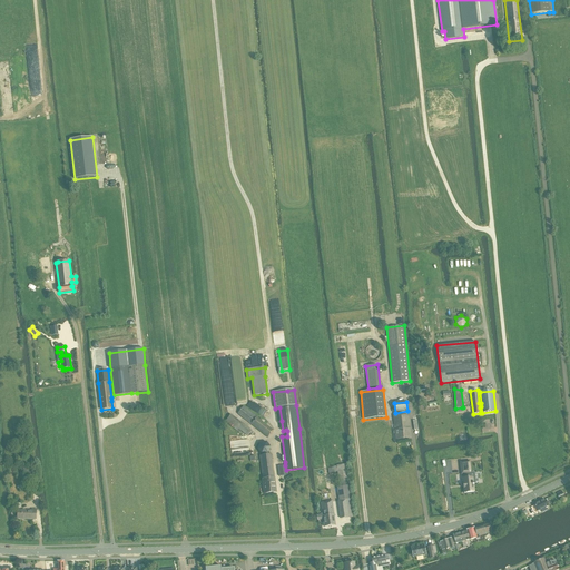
[(267,438),(273,431),(256,418),(243,406),(237,414),(267,438)]
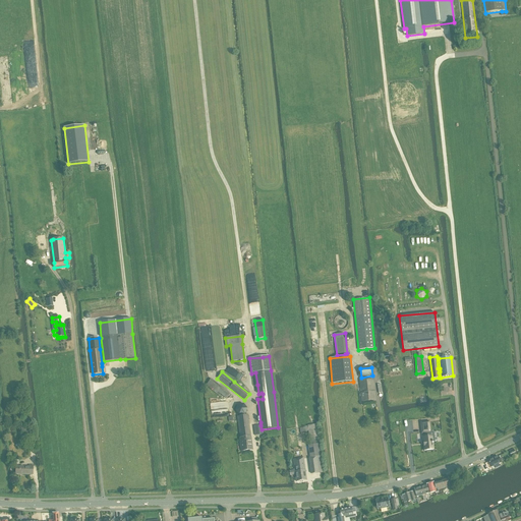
[(217,394),(222,388),(211,380),(206,386),(217,394)]
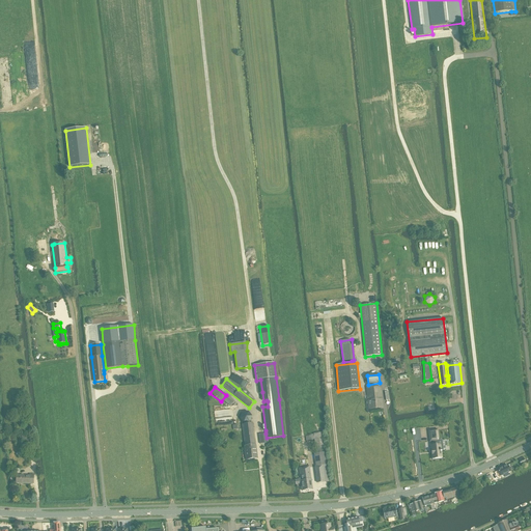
[(367,404),(368,404),(368,410),(383,409),(381,387),(371,387),(366,388),(368,401),(367,402),(367,404)]
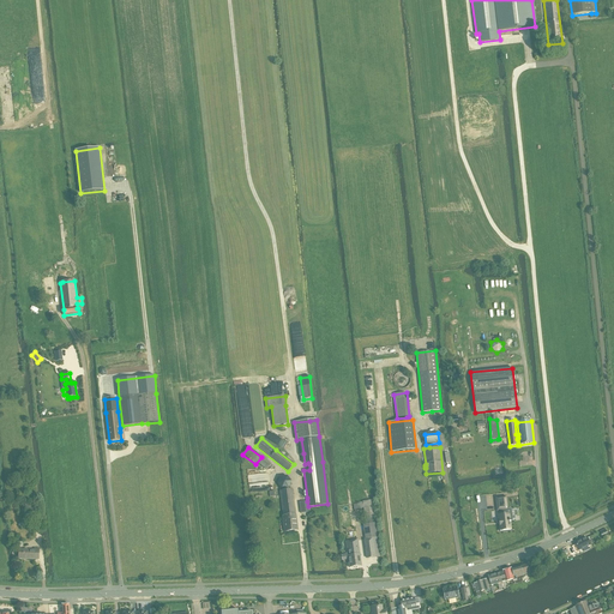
[(271,464),(262,457),(256,464),(258,467),(260,464),(266,470),(271,464)]
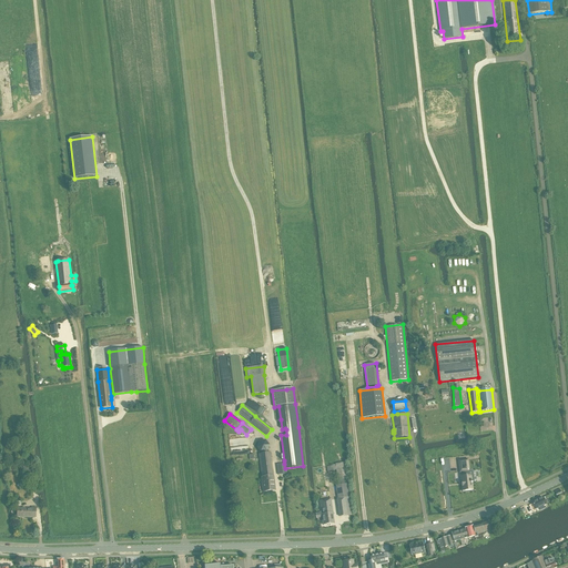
[(269,453),(269,448),(270,446),(265,440),(260,442),(256,447),(259,449),(262,477),(261,477),(263,493),(275,490),(274,476),(273,476),(271,453),(269,453)]
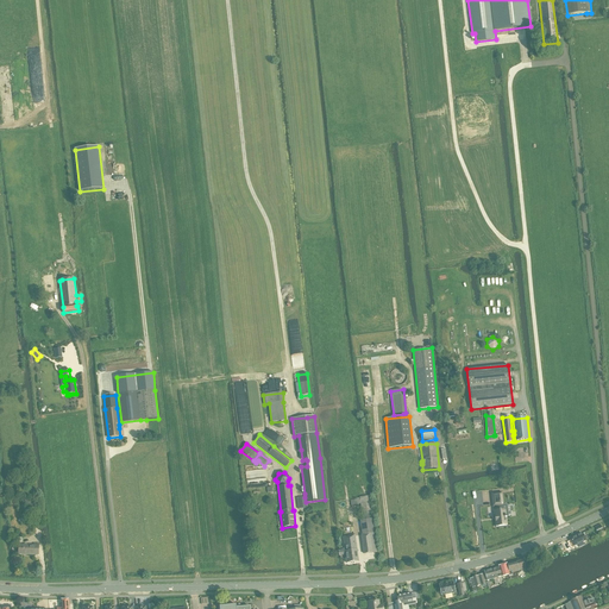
[(502,495),(491,495),(494,507),(497,507),(503,506),(502,495)]
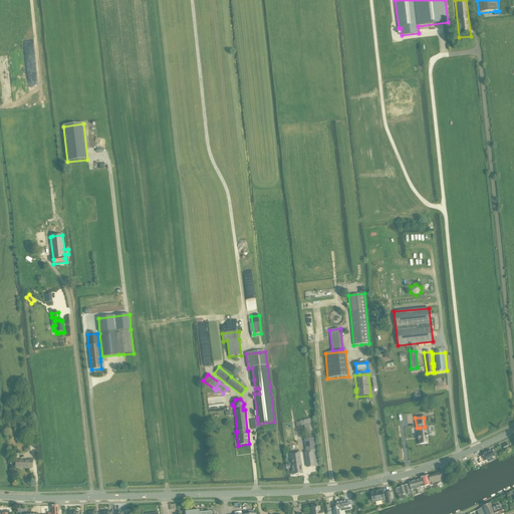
[(314,433),(312,419),(303,420),(303,421),(300,421),(301,422),(296,423),(296,427),(304,426),(306,439),(304,439),(305,451),(305,452),(307,468),(317,466),(313,438),(311,438),(311,434),(314,433)]
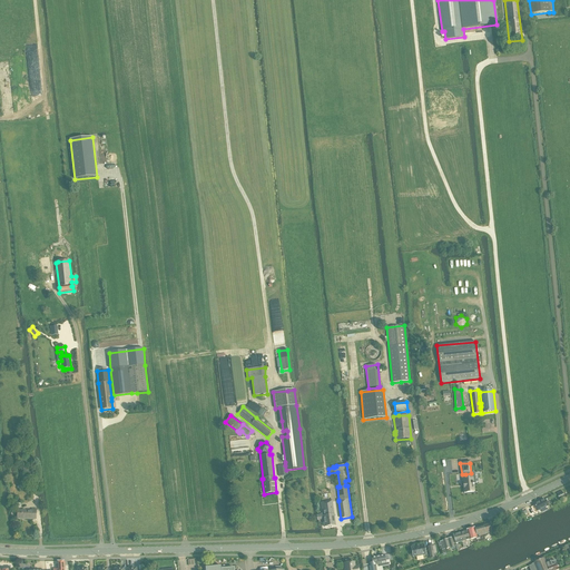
[(283,465),(278,467),(279,477),(284,477),(285,477),(285,474),(287,474),(286,470),(285,465),(283,465)]
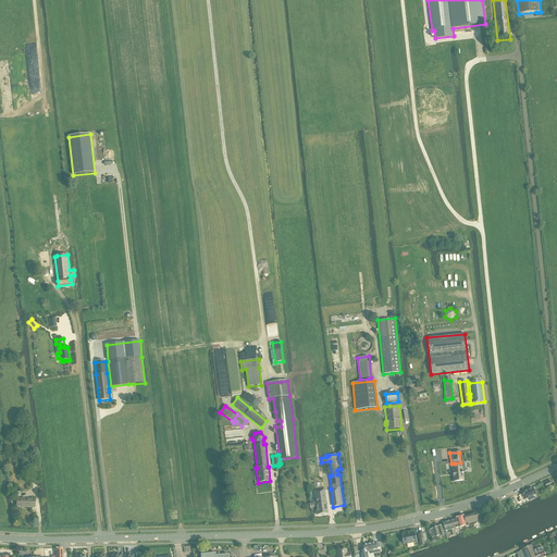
[(456,467),(452,468),(453,473),(454,482),(463,481),(462,474),(463,474),(463,473),(465,472),(463,461),(460,462),(455,463),(456,467)]
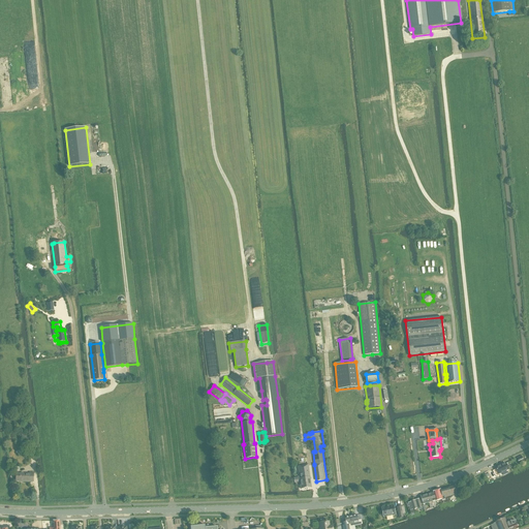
[(507,473),(506,471),(508,470),(505,464),(496,468),(497,469),(494,471),(496,475),(499,474),(502,473),(503,475),(507,473)]
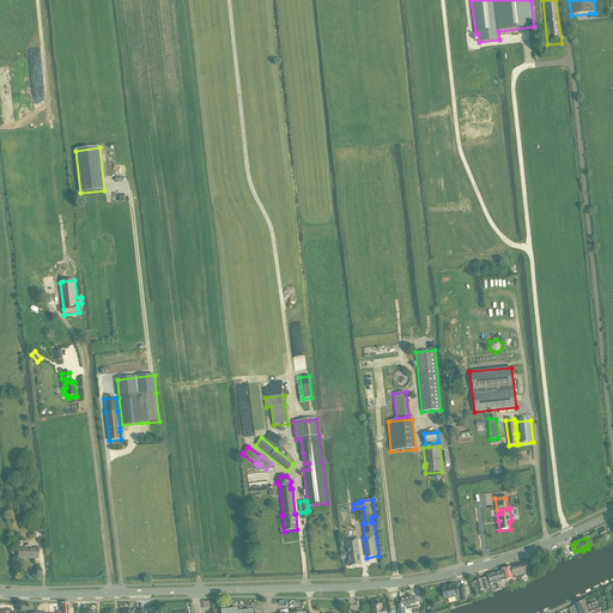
[(360,565),(357,539),(345,541),(347,554),(341,554),(341,559),(347,559),(349,566),(360,565)]
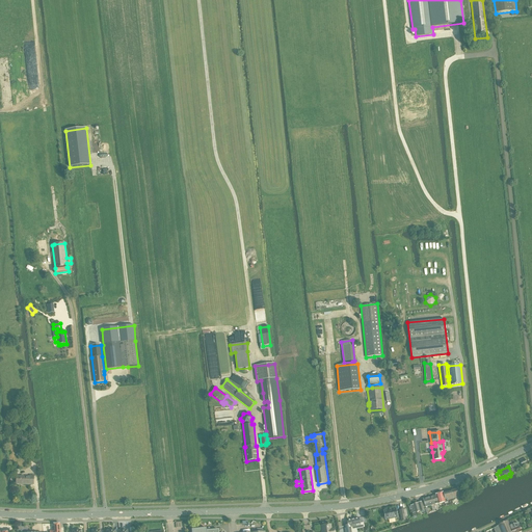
[(34,482),(34,476),(30,475),(30,477),(17,476),(17,484),(30,485),(30,482),(34,482)]
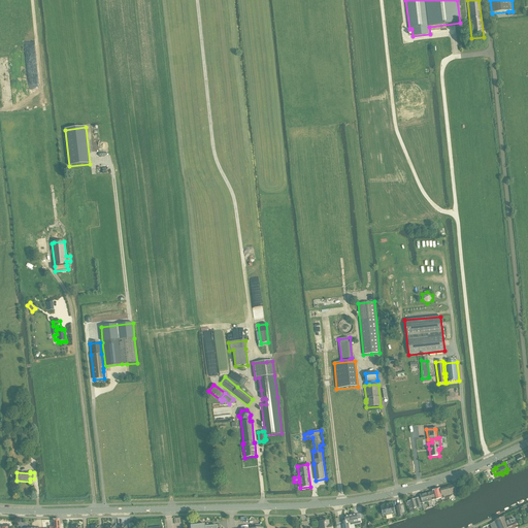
[(442,499),(444,498),(443,496),(456,493),(454,485),(439,489),(441,498),(442,499)]
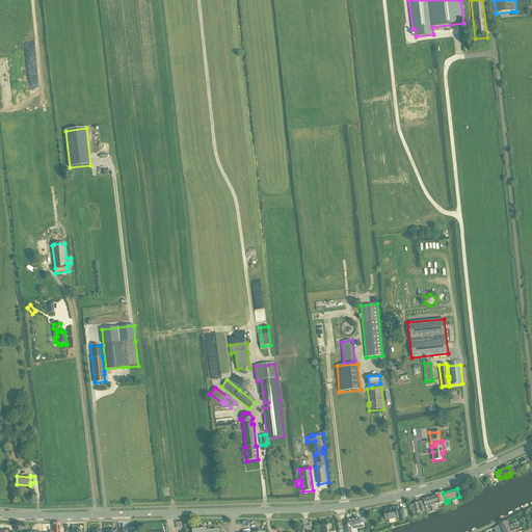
[(445,502),(443,493),(434,495),(435,496),(437,504),(439,504),(445,502)]
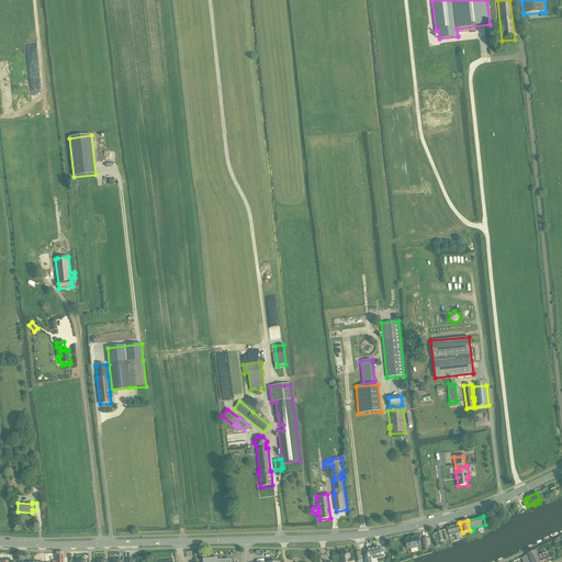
[(460,539),(459,534),(458,529),(456,530),(453,525),(447,527),(450,537),(456,535),(457,540),(460,539)]
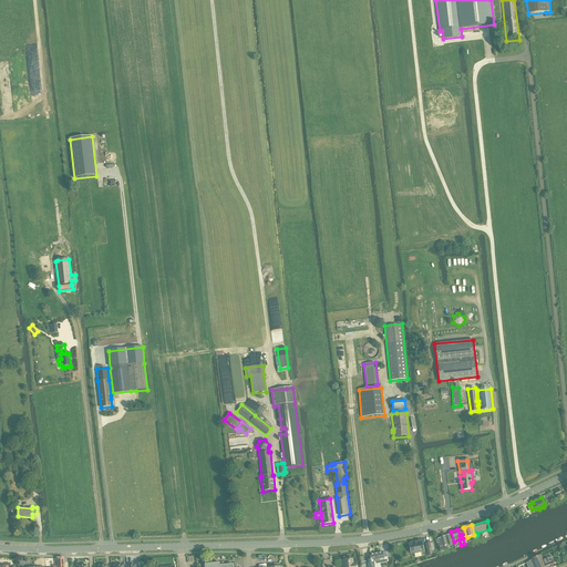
[(452,544),(450,535),(440,538),(436,539),(437,540),(436,540),(436,544),(439,544),(441,550),(444,550),(443,547),(452,544)]
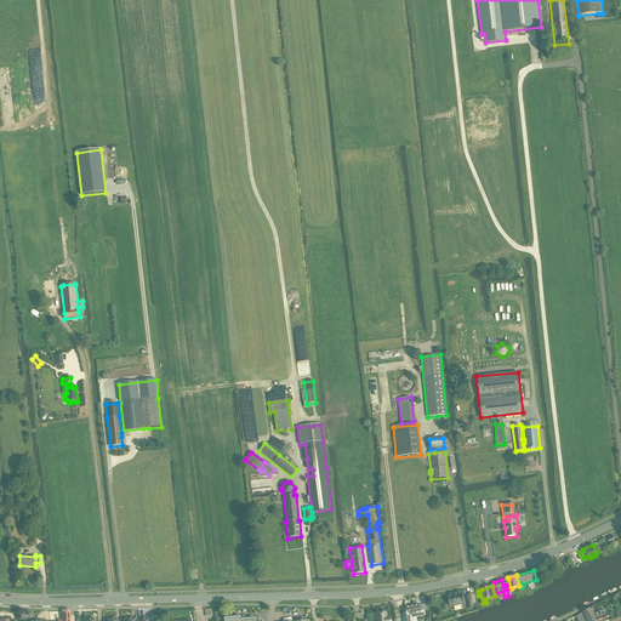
[(450,608),(463,604),(462,594),(448,597),(450,608)]
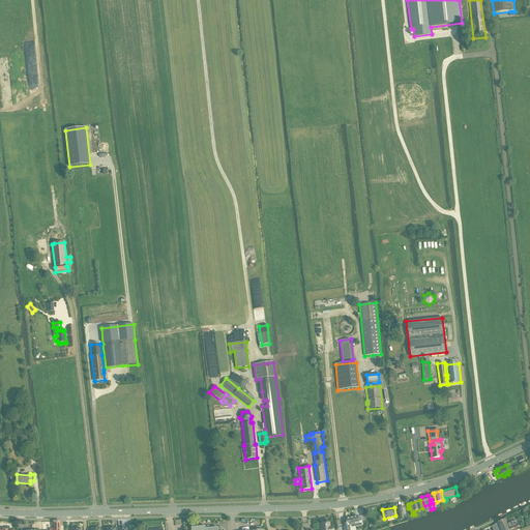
[(348,524),(349,529),(355,529),(355,527),(362,525),(361,521),(358,522),(357,517),(346,519),(347,524),(348,524)]
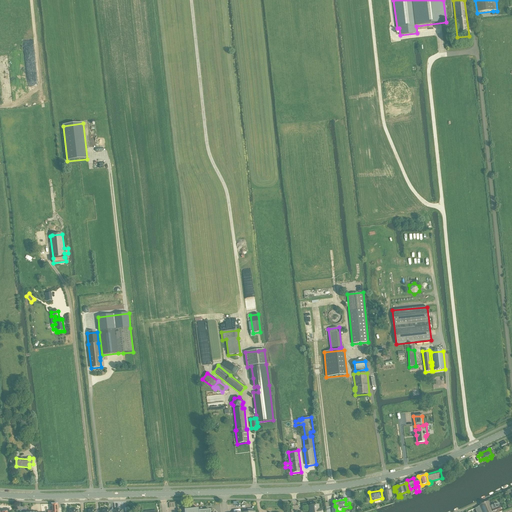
[(482,511),(492,511),(490,505),(489,501),(480,505),(482,511)]
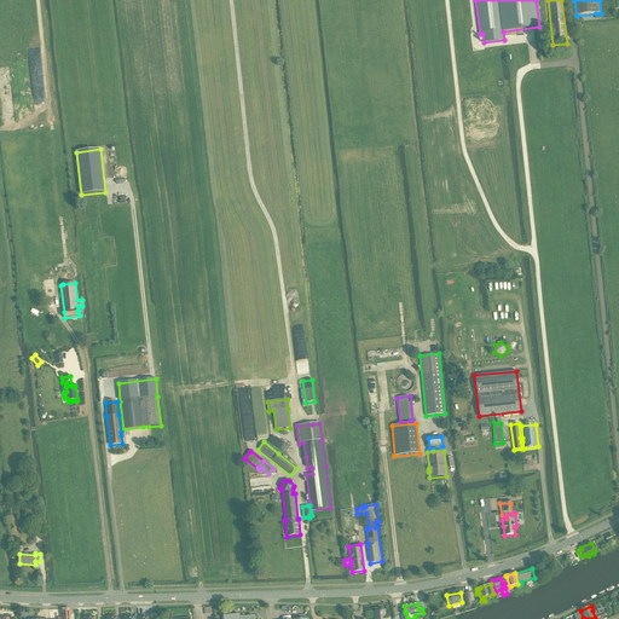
[(605,618),(607,618),(602,608),(597,611),(596,609),(593,611),(595,618),(605,618)]
